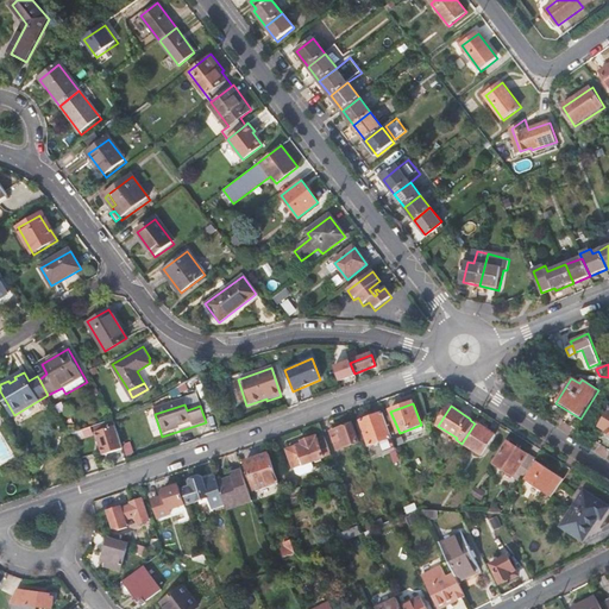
[(371,447),(394,439),(384,414),(362,422),(371,447)]
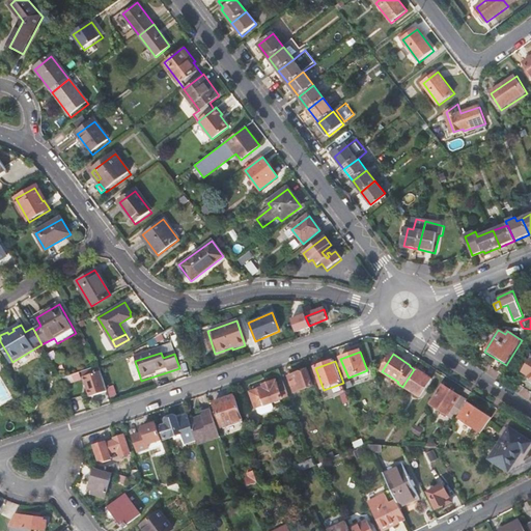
[(81,371),(90,397),(107,391),(98,365),(81,371)]
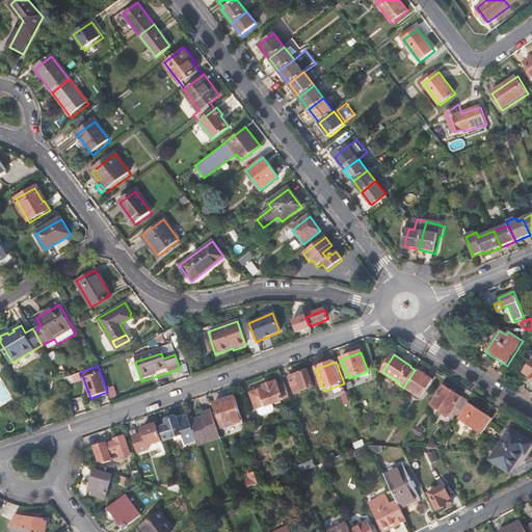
[(289,378),(295,394),(314,388),(309,371),(308,371),(306,370),(300,372),(299,374),(289,378)]
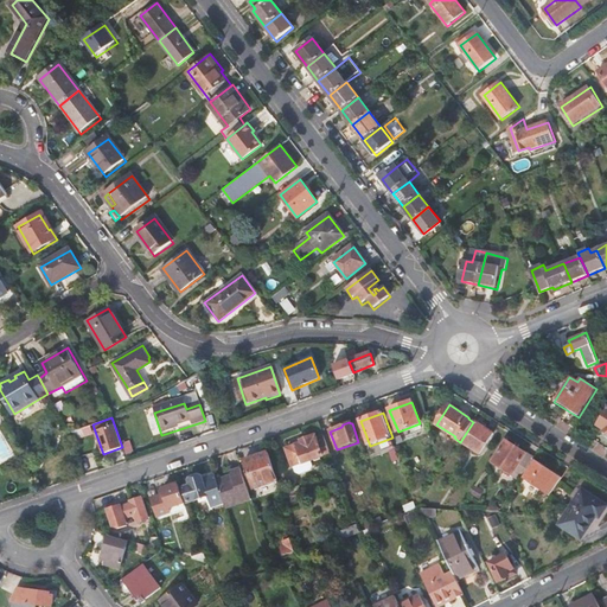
[(462,443),(481,455),(494,434),(477,422),(462,443)]
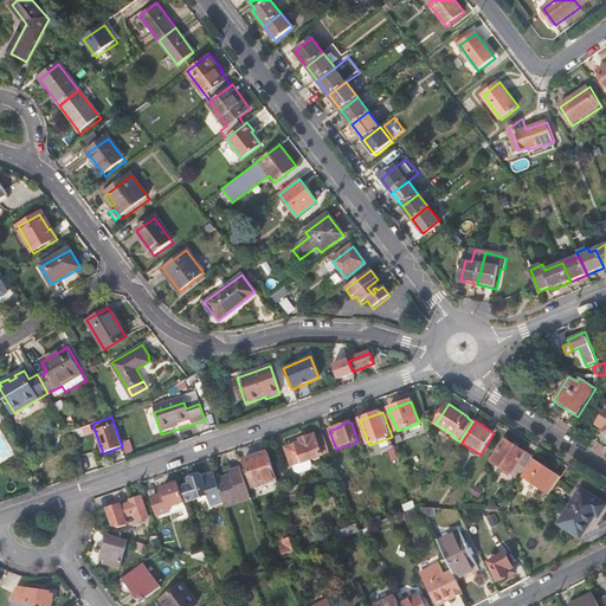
[(72,438),(81,436),(78,429),(70,431),(72,438)]
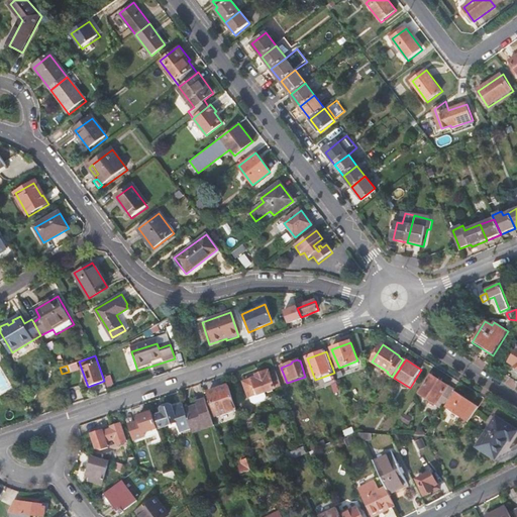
[(244,382),(249,397),(257,394),(259,395),(277,389),(276,388),(271,373),(270,371),(257,376),(259,377),(244,382)]
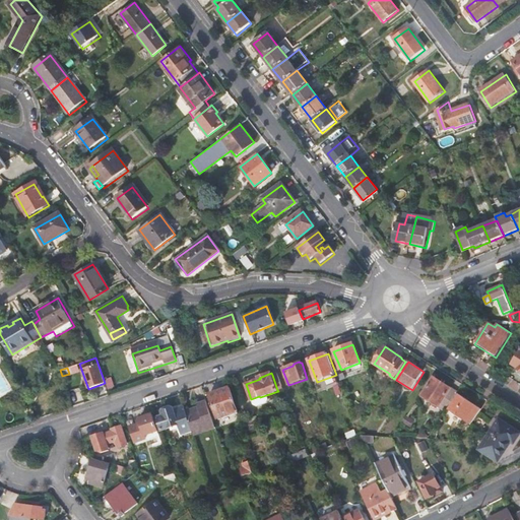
[(277,373),(272,375),(277,390),(283,387),(277,373)]
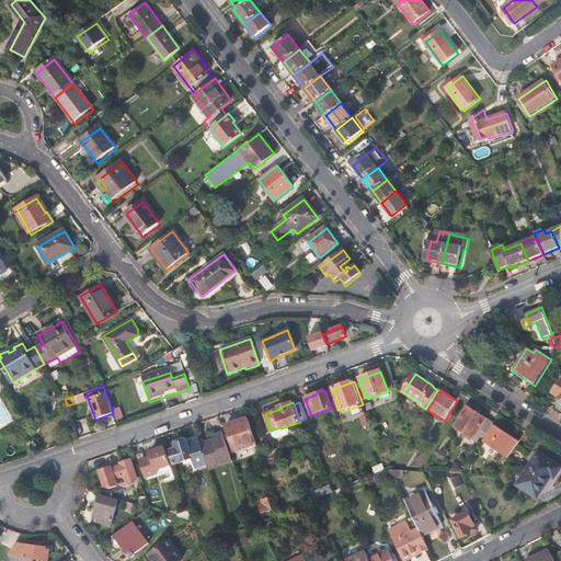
[(455,427),(481,444),(493,424),(468,408),(455,427)]
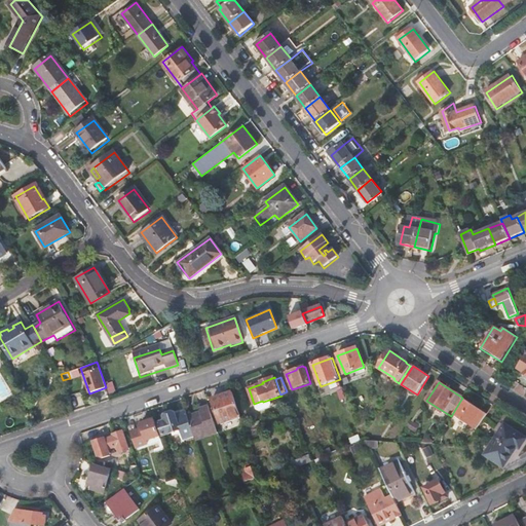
[(221,423),(240,416),(232,392),(212,400),(221,423)]
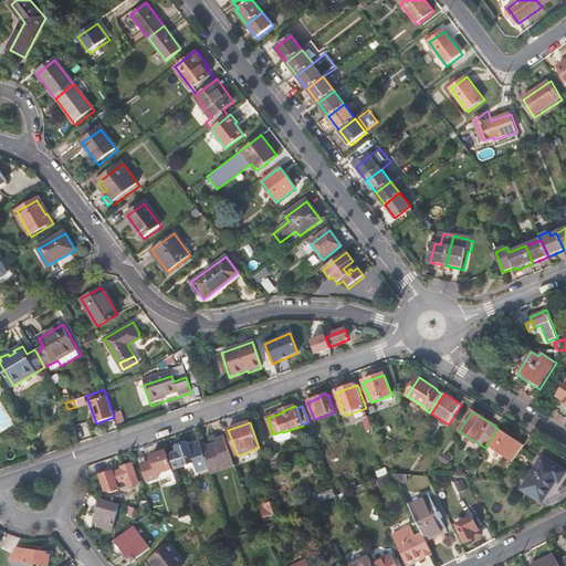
[(489,448),(512,462),(525,446),(501,430),(489,448)]
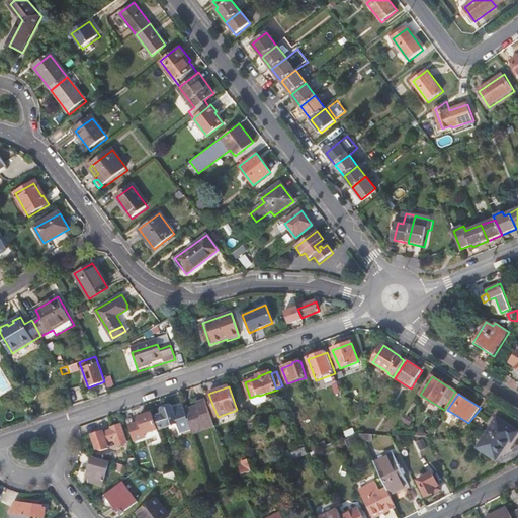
[(193,435),(216,427),(205,400),(197,403),(198,404),(184,409),(188,418),(192,430),(193,435)]
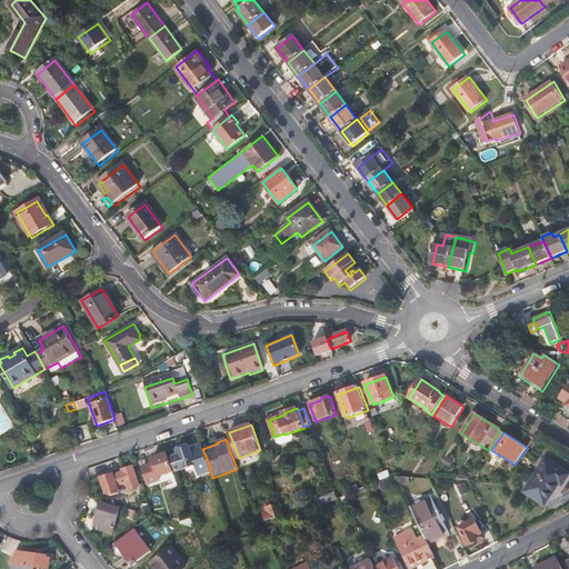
[(178,472),(196,466),(200,477),(211,472),(207,459),(202,449),(200,442),(189,447),(185,443),(180,446),(179,450),(177,451),(179,457),(172,459),(178,472)]
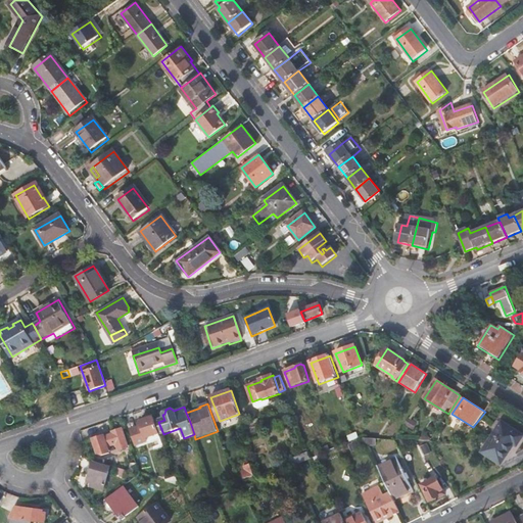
[(147,438),(159,434),(153,418),(141,422),(143,428),(133,431),(138,445),(148,441),(147,438)]
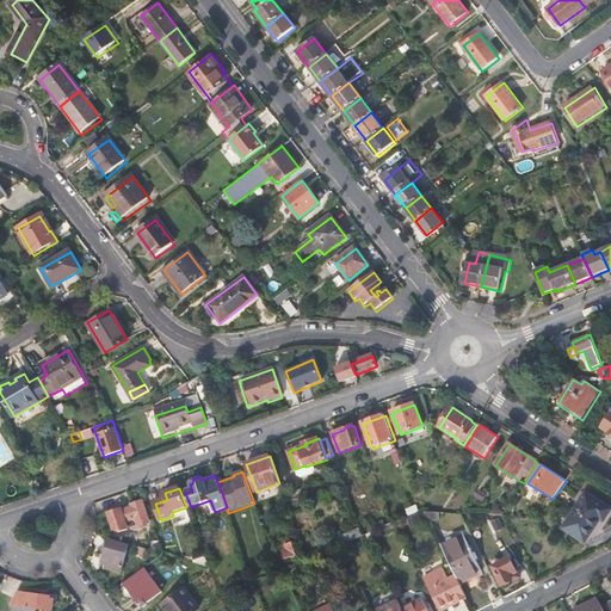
[(566,531),(587,544),(602,519),(605,522),(610,512),(610,508),(588,495),(566,531)]
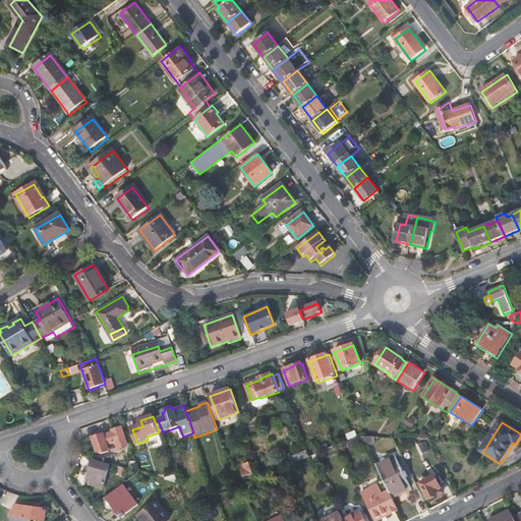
[(111,447),(117,445),(119,450),(128,447),(121,428),(113,431),(113,433),(107,436),(97,440),(101,452),(104,455),(113,452),(111,447)]
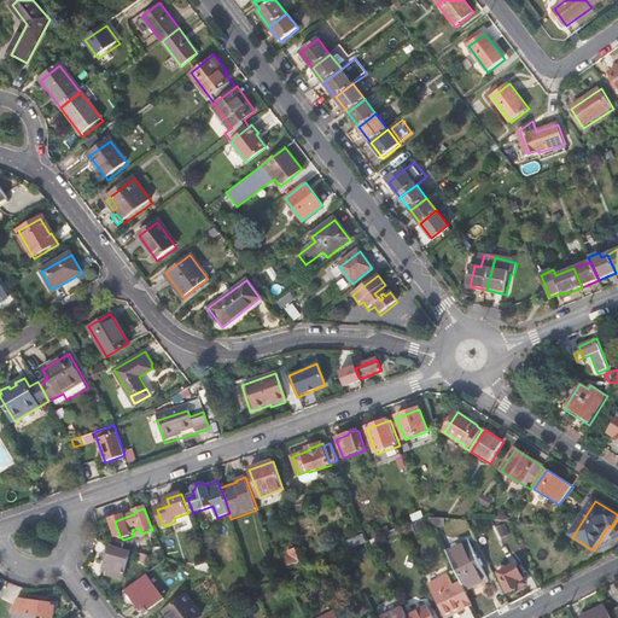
[(419,525),(424,535),(432,530),(427,520),(419,525)]
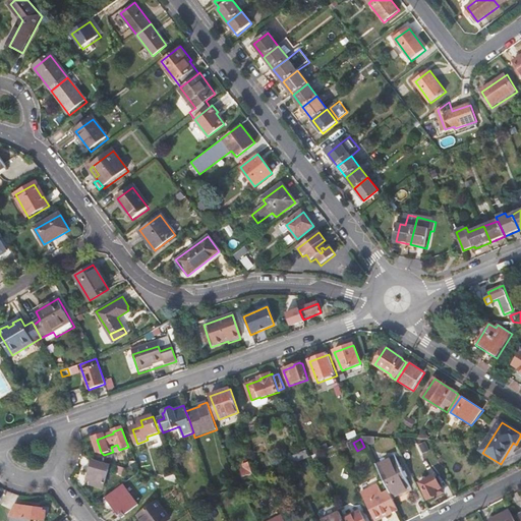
[(313,451),(315,455),(329,449),(328,445),(313,451)]
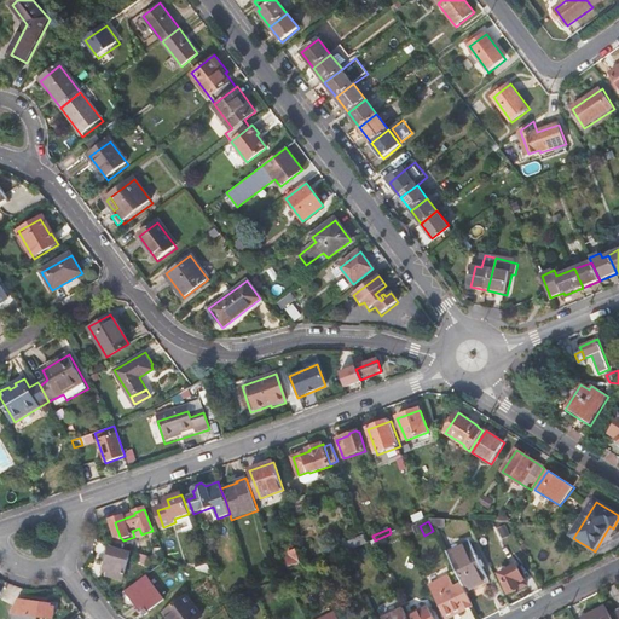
[(335,547),(340,555),(342,554),(368,543),(364,534),(335,547)]
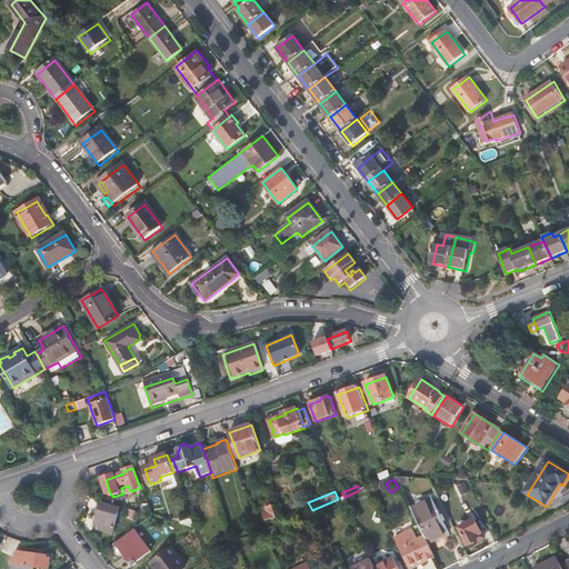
[(433,499),(411,510),(425,536),(430,548),(452,537),(433,499)]
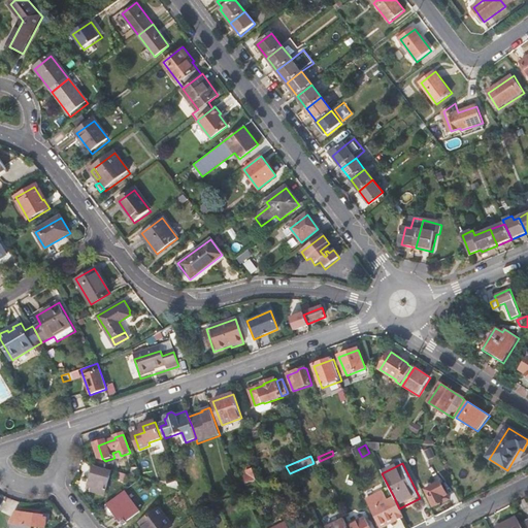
[(244,474),(246,482),(256,479),(253,467),(246,469),(248,473),(244,474)]
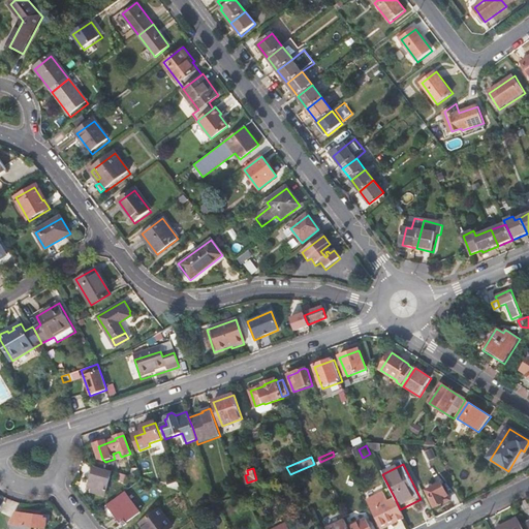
[(94,469),(89,489),(95,491),(94,494),(104,497),(112,474),(94,469)]
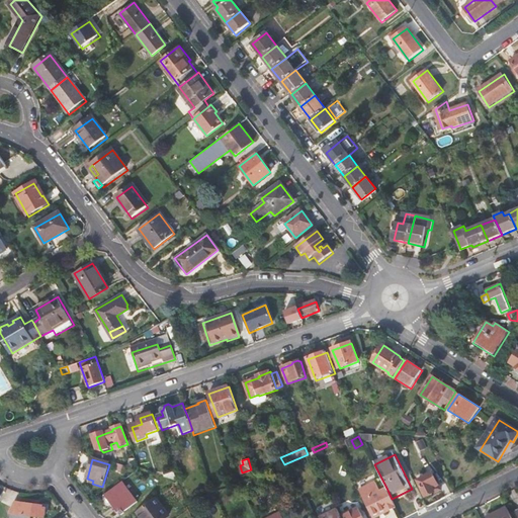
[(418,481),(426,497),(440,490),(432,473),(418,481)]
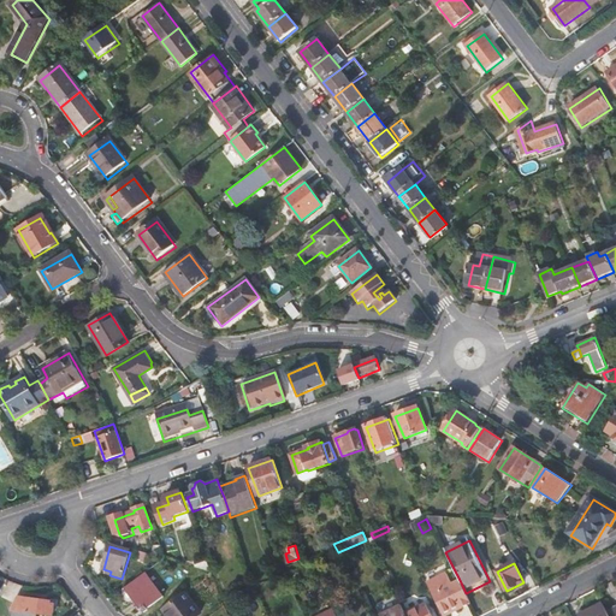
[(164,597),(147,573),(123,591),(142,615),(148,610),(164,597)]
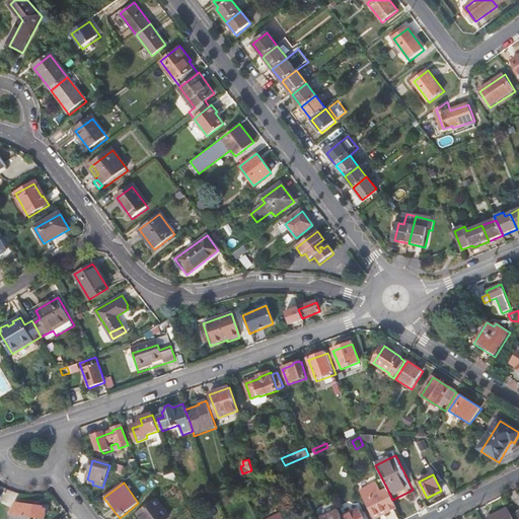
[(369,487),(361,491),(374,517),(384,512),(385,514),(397,508),(392,500),(387,489),(382,492),(378,484),(370,488),(369,487)]
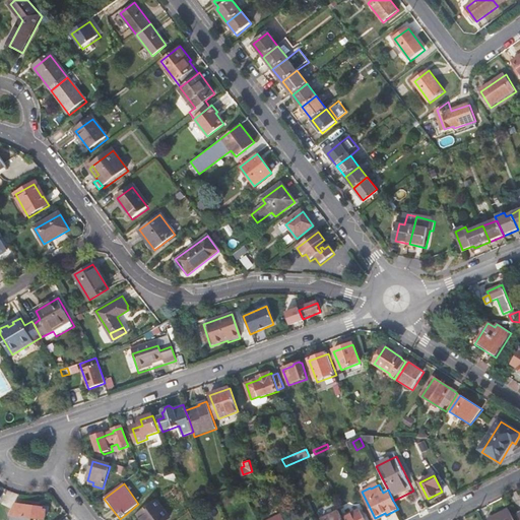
[(168,519),(170,519),(155,501),(138,515),(141,519),(168,519)]
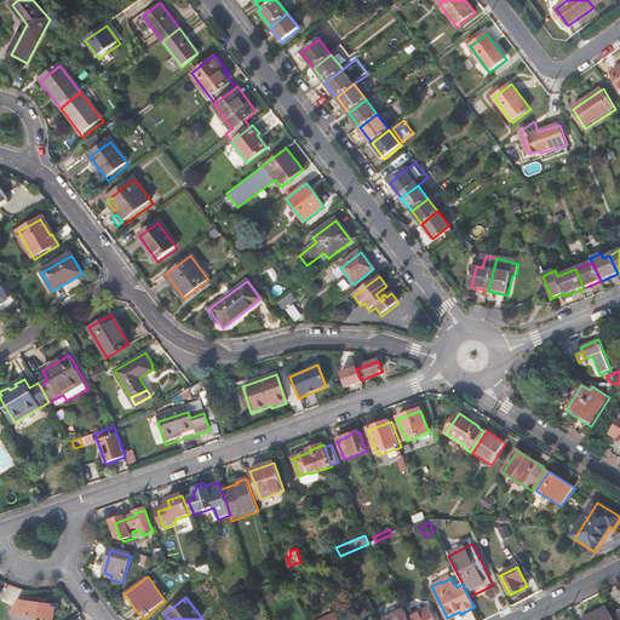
[(386,618),(405,609),(399,598),(382,607),(386,618)]
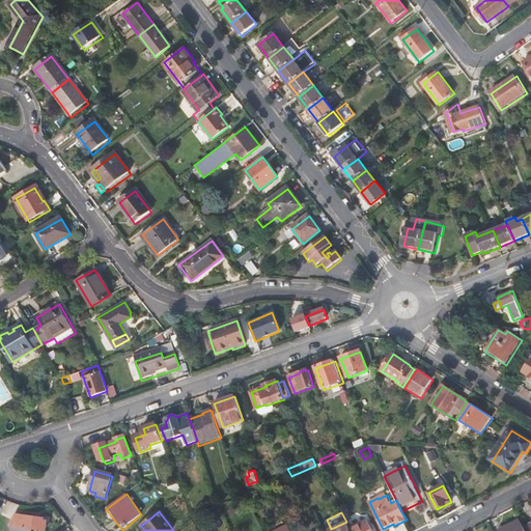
[(350,525),(363,521),(361,512),(347,516),(350,525)]
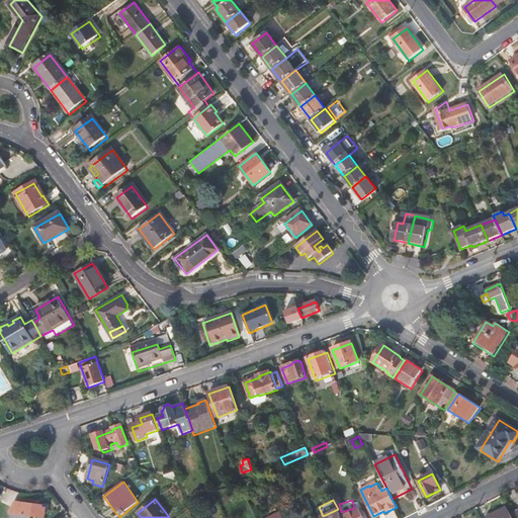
[(42,507),(15,503),(10,514),(9,517),(30,517),(31,517),(39,517),(44,517),(46,509),(42,509),(42,507)]
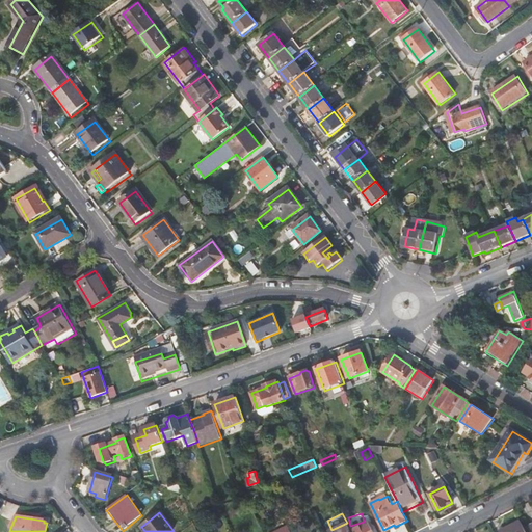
[(374,531),(369,522),(351,531),(374,531)]
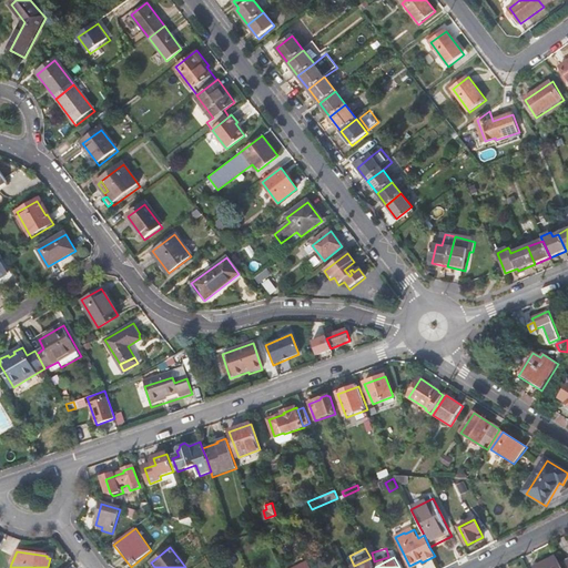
[(536,567),(561,567),(557,557),(536,567)]
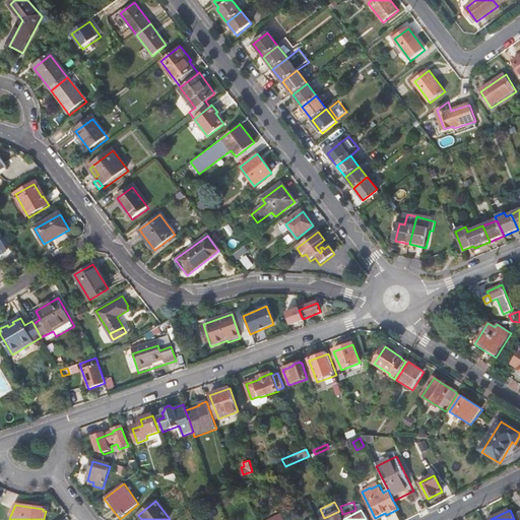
[(321,519),(343,519),(339,511),(321,519)]
